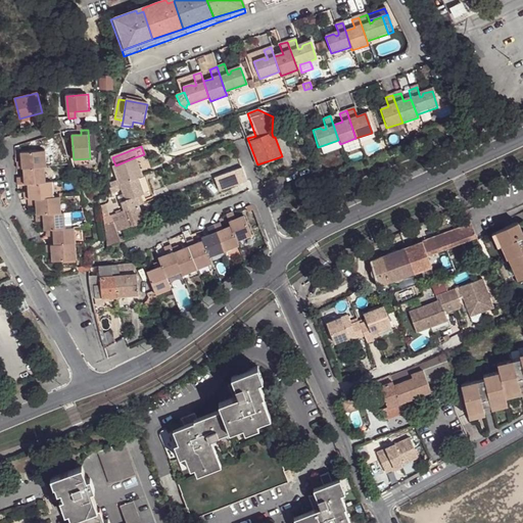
[(22,169),(43,167),(45,167),(44,150),(20,151),(20,160),(16,160),(16,169),(22,169)]
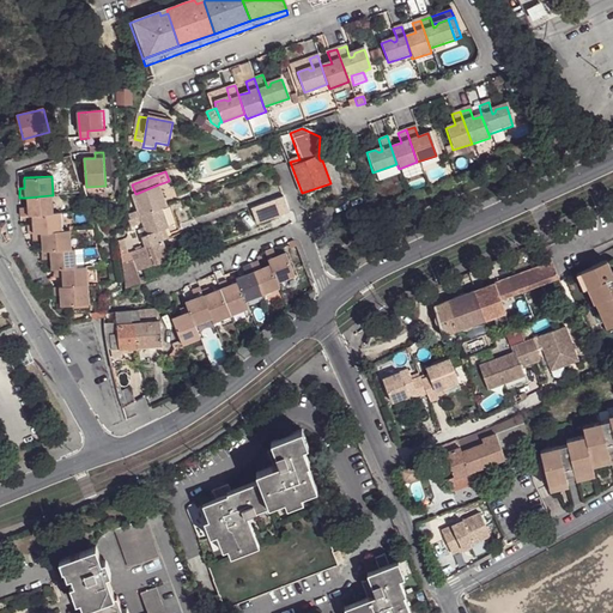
[(167,207),(158,184),(135,194),(131,195),(138,213),(139,217),(161,210),(167,207)]
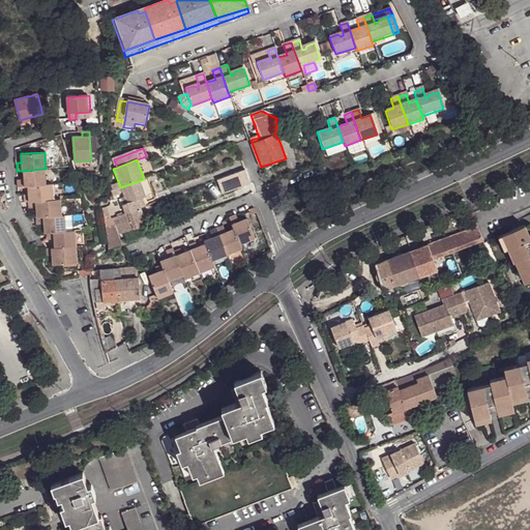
[(27,185),(46,184),(43,169),(23,171),(24,178),(17,179),(18,186),(27,185)]
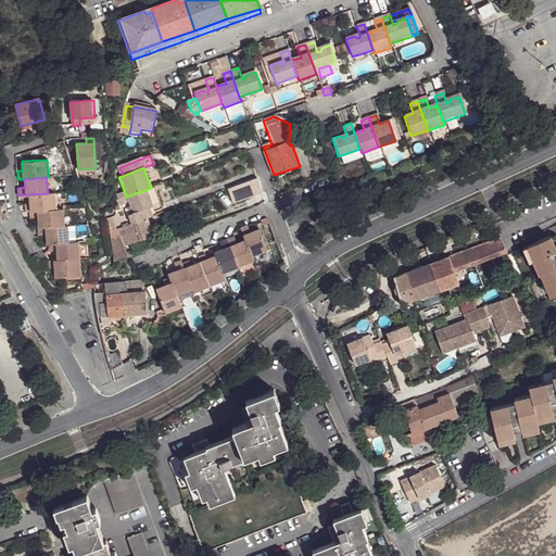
[(130,207),(133,214),(144,210),(149,207),(152,206),(146,190),(126,197),(128,203),(130,207)]
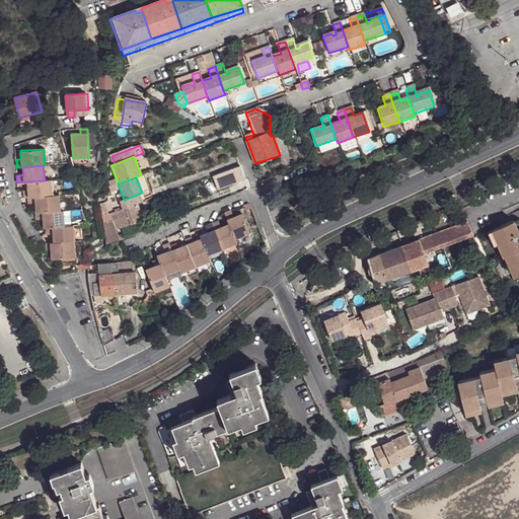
[(30,197),(52,195),(51,180),(45,180),(26,181),(27,190),(23,190),(24,198),(30,197)]
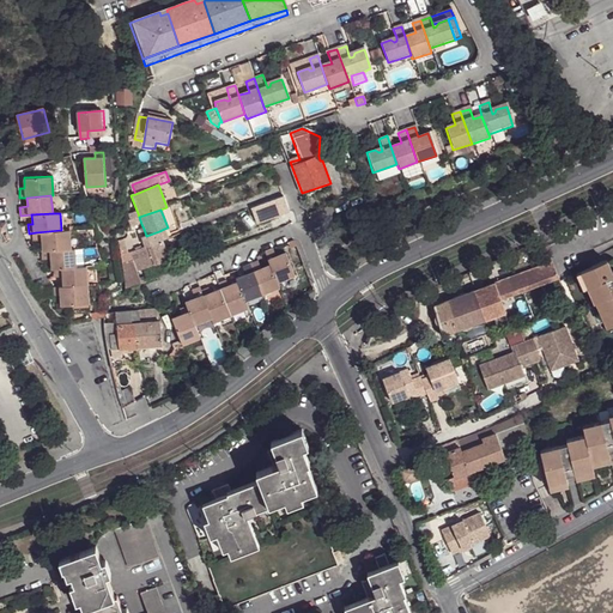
[(139,217),(129,220),(132,229),(139,225),(141,224),(139,217)]
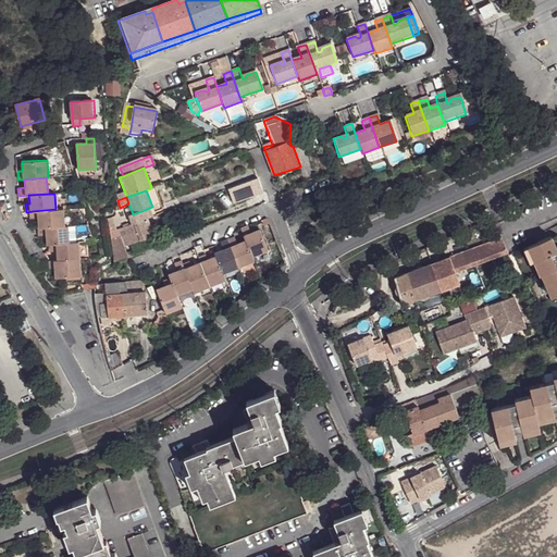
[(38,227),(63,226),(62,209),(56,209),(33,211),(33,219),(37,219),(38,227)]
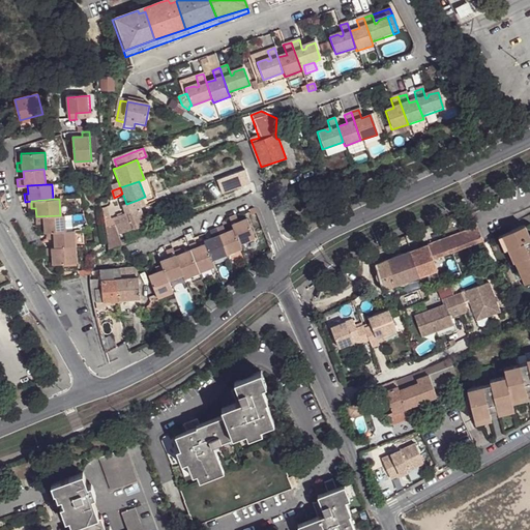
[(141,208),(138,200),(126,204),(123,205),(121,205),(123,208),(125,215),(139,209),(141,208)]
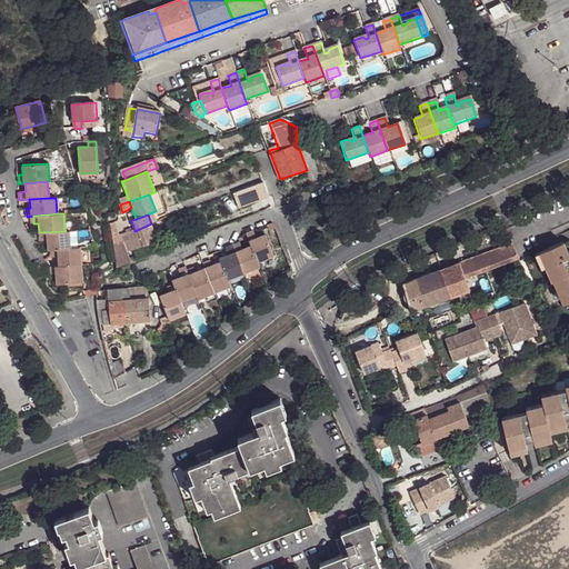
[(109,225),(112,239),(119,236),(116,223),(109,225)]
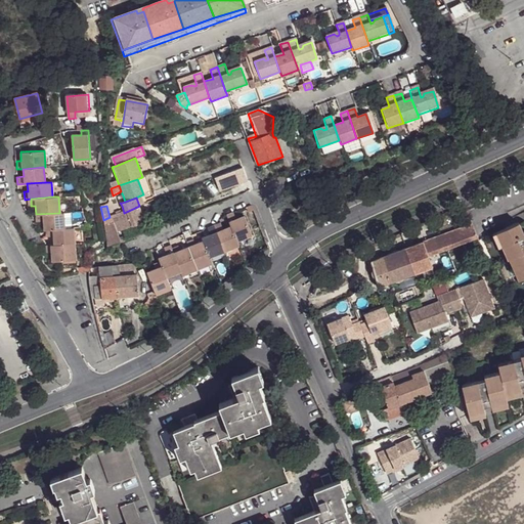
[(144,222),(137,207),(124,213),(120,215),(128,230),(144,222)]
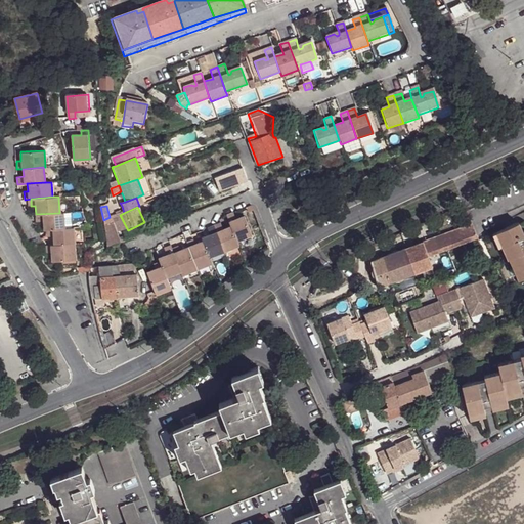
[(228,225),(234,241),(250,234),(243,215),(234,218),(231,212),(224,214),(228,225)]
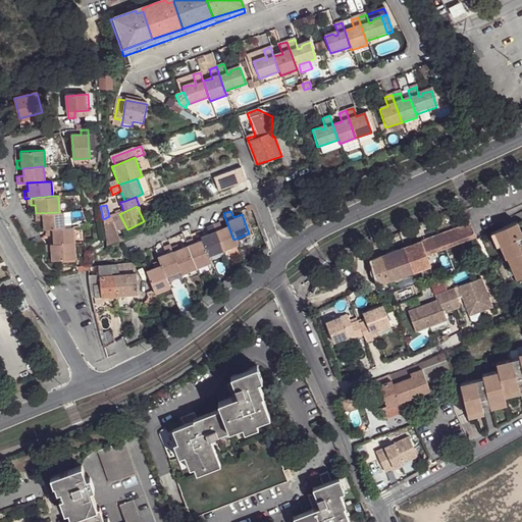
[(44,228),(63,227),(62,212),(59,212),(36,213),(35,214),(36,221),(42,220),(43,228),(44,228)]
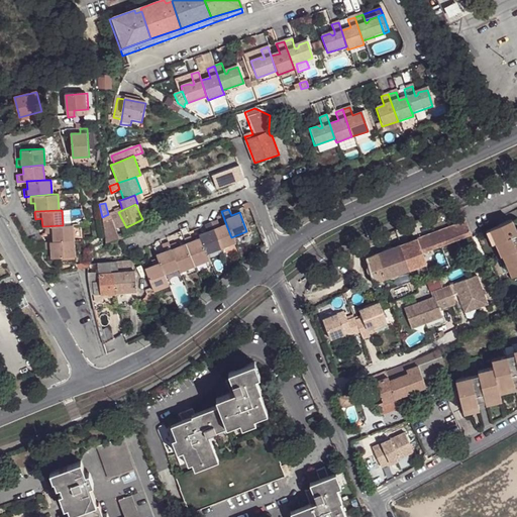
[(114,214),(110,215),(118,231),(126,227),(118,212),(114,214)]
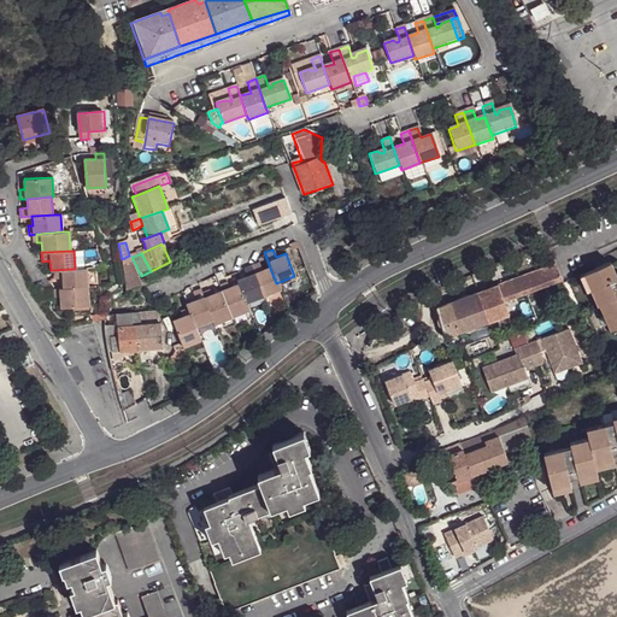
[(250,264),(262,295),(278,288),(276,283),(269,265),(260,269),(257,262),(250,264)]
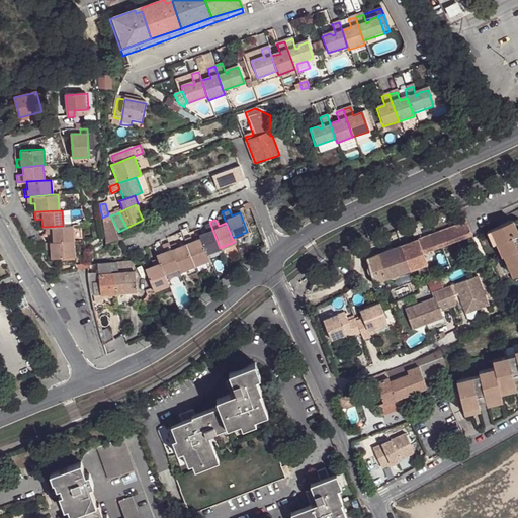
[(517,235),(512,221),(486,232),(492,245),(496,243),(502,257),(503,256),(512,276),(517,273),(517,235)]
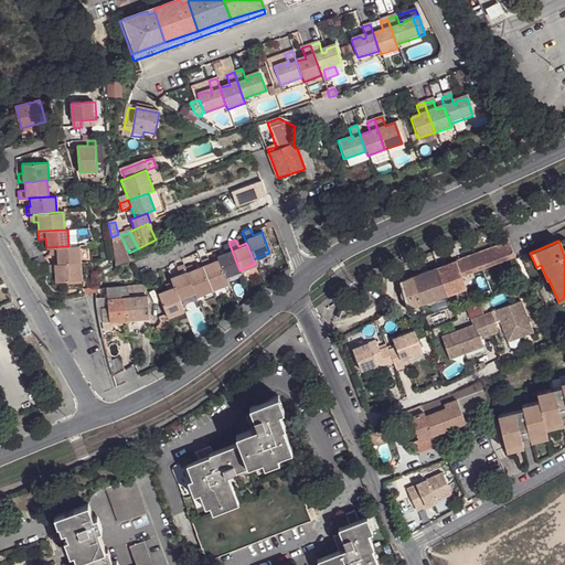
[(216,258),(223,276),(240,270),(228,242),(222,245),(224,253),(215,256),(216,258)]
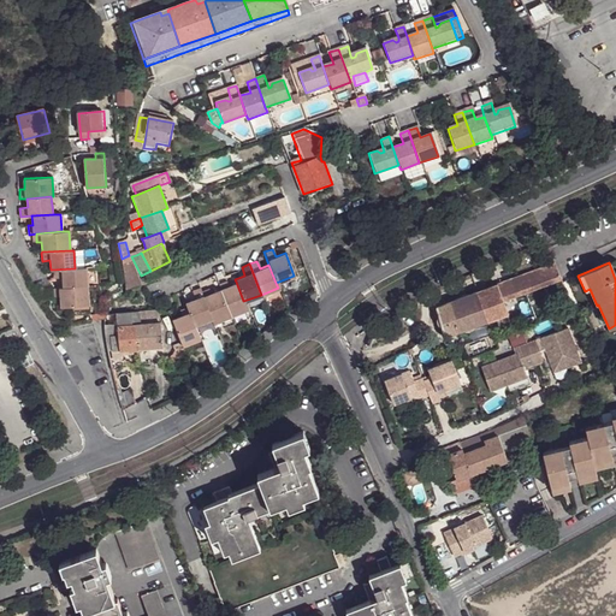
[(555,264),(496,285),(501,297),(560,276),(555,264)]
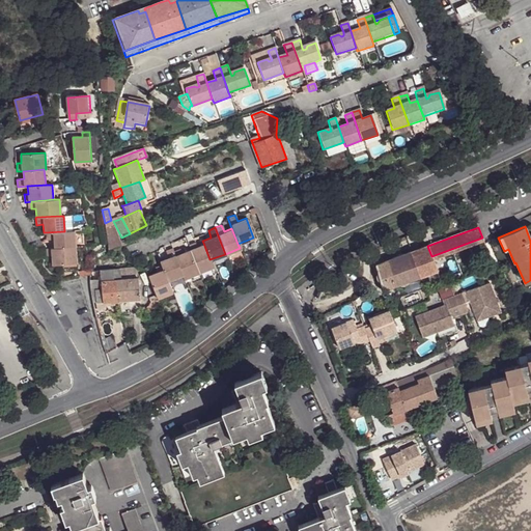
[(53,247),(75,246),(74,230),(71,230),(64,231),(45,232),(46,240),(52,240),(53,247)]
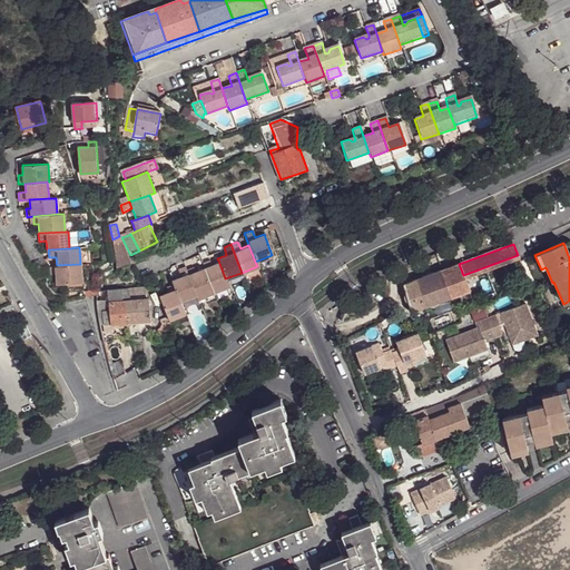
[(124,249),(114,251),(116,264),(125,263),(124,249)]
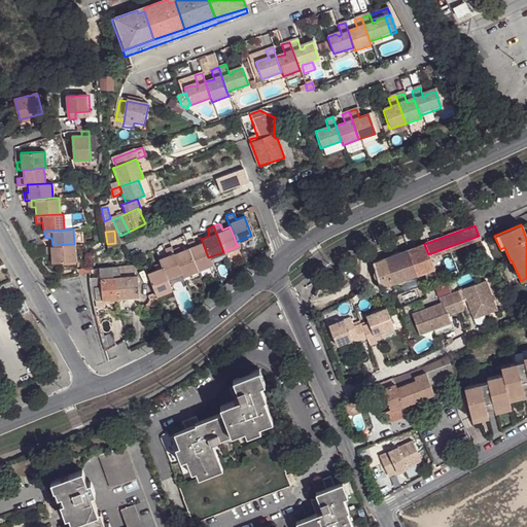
[(187,247),(197,271),(211,265),(208,257),(202,241),(194,244),(192,241),(186,243),(187,247)]
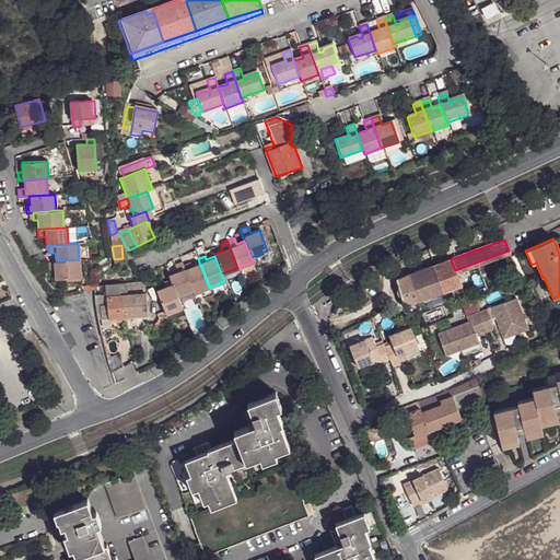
[(55,279),(80,277),(79,259),(56,260),(48,261),(48,270),(54,269),(55,279)]
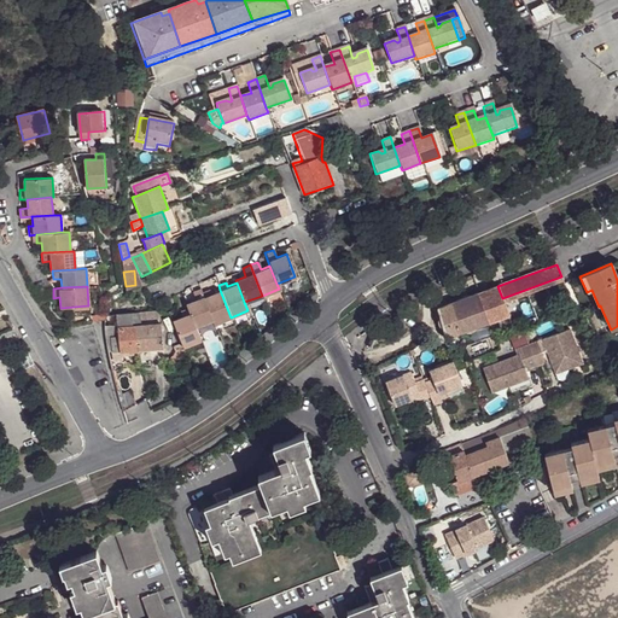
[(458,333),(507,315),(502,298),(497,286),(450,303),(455,318),(453,319),(458,333)]
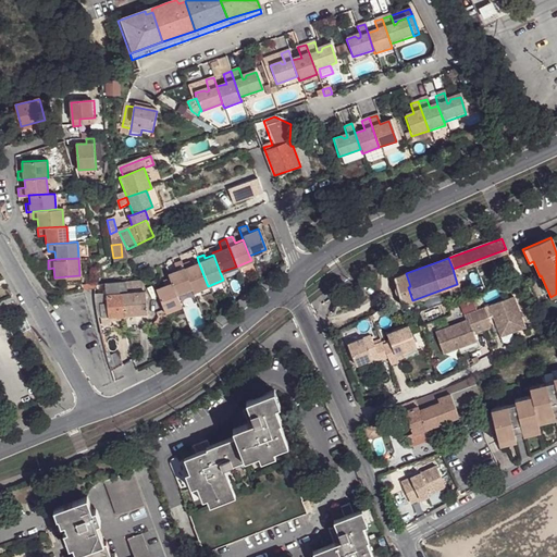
[(168,277),(174,295),(190,288),(181,263),(180,260),(173,262),(175,270),(166,273),(168,277)]
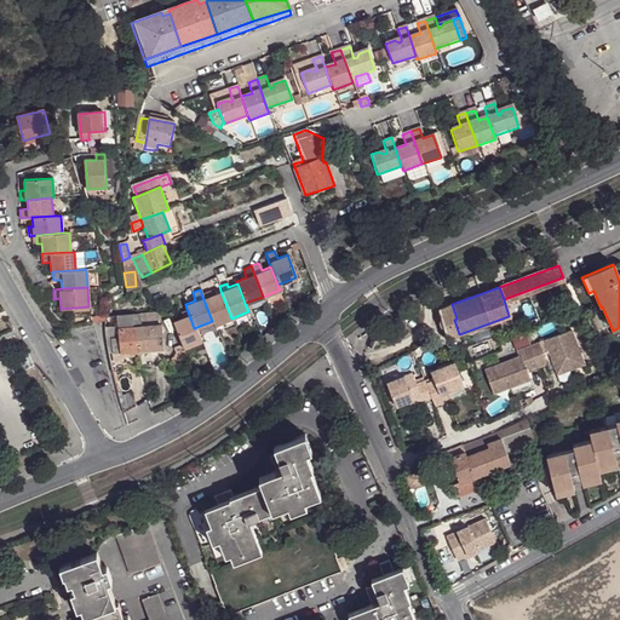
[(201,293),(212,321),(213,325),(231,319),(220,291),(211,294),(208,290),(201,293)]
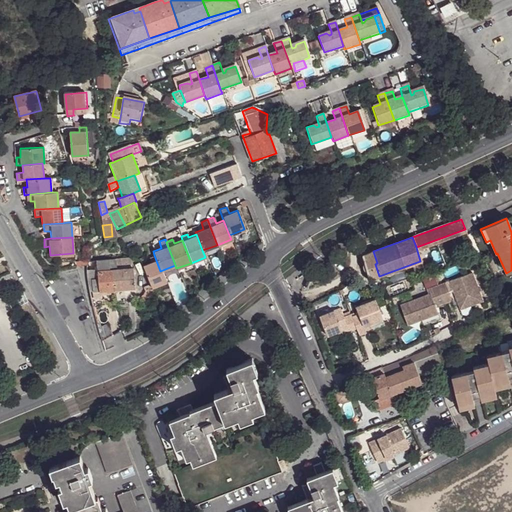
[(377,263),(373,251),(362,255),(369,279),(379,276),(375,264),(377,263)]
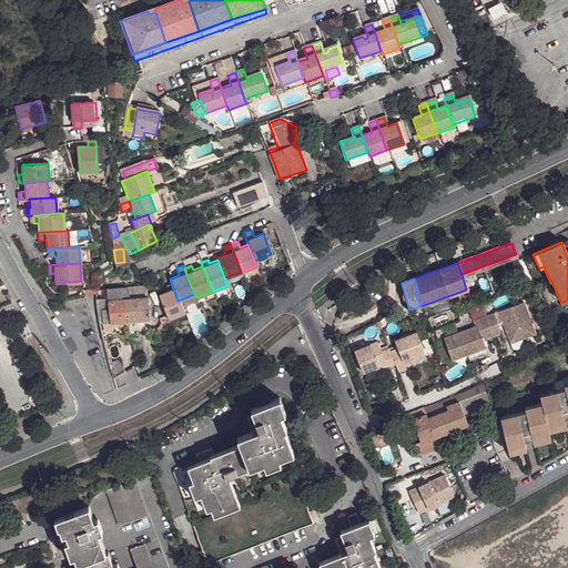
[(158,294),(166,318),(169,317),(183,313),(182,308),(178,301),(171,283),(164,285),(166,291),(158,294)]
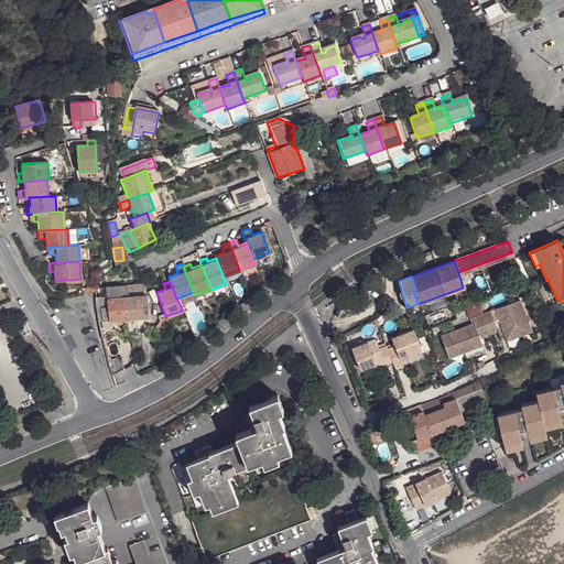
[(107,288),(106,288),(107,299),(99,300),(101,322),(127,320),(149,317),(145,284),(143,284),(107,288)]
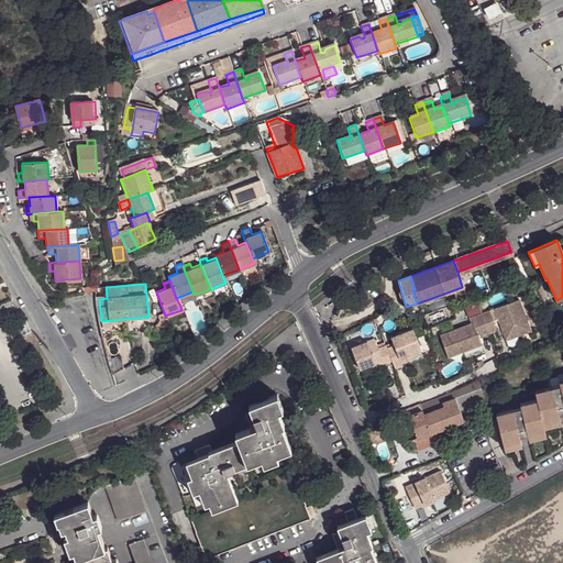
[(192,291),(176,298),(180,306),(196,300),(194,295),(192,291)]
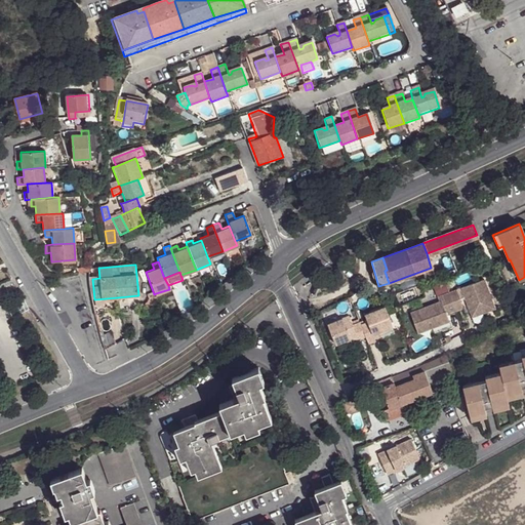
[(483,283),(459,291),(460,293),(462,300),(469,321),(472,320),(483,316),(493,313),(483,283)]
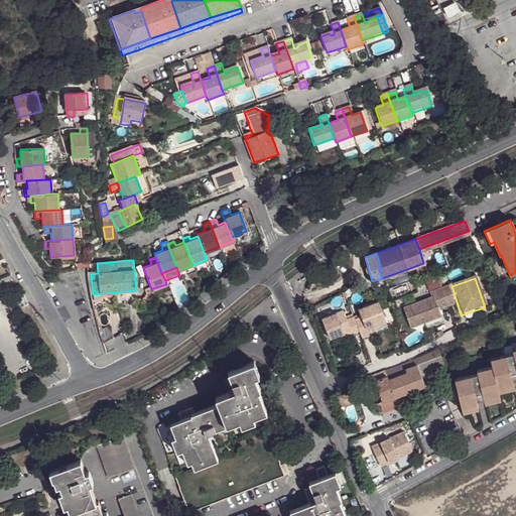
[(447,290),(446,287),(439,290),(445,308),(454,306),(450,296),(447,290)]
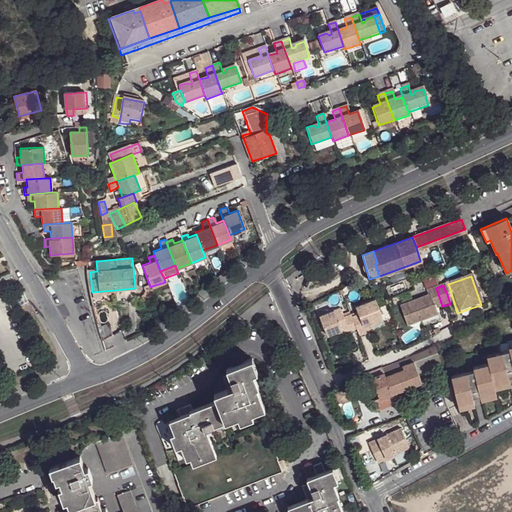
[(142,296),(143,300),(156,295),(152,286),(150,287),(146,288),(145,293),(142,296)]
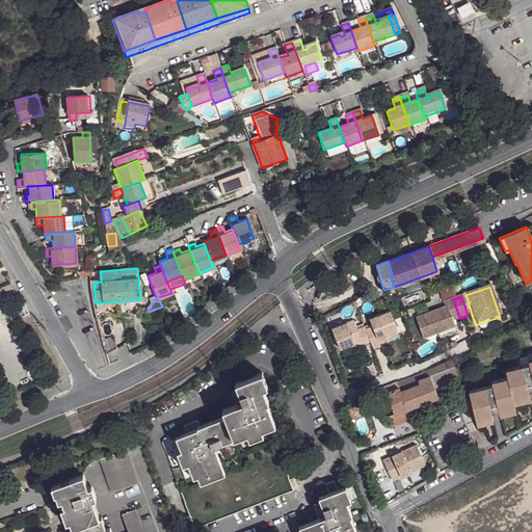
[(453,299),(446,301),(448,308),(452,320),(459,318),(453,299)]
